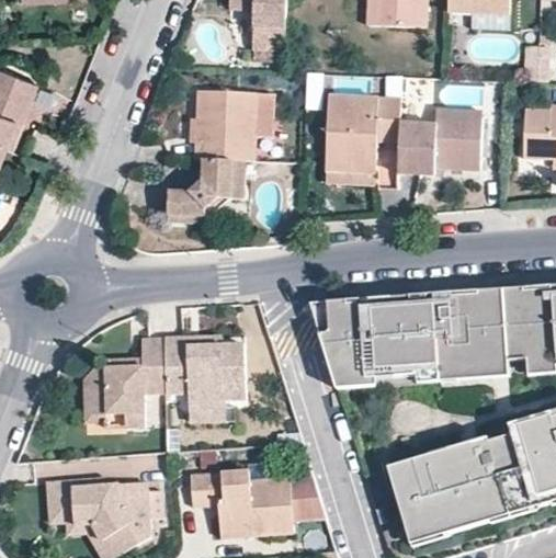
[(225,0),(225,9),(248,11),(247,27),(246,52),(281,52),(282,0),(225,0)]
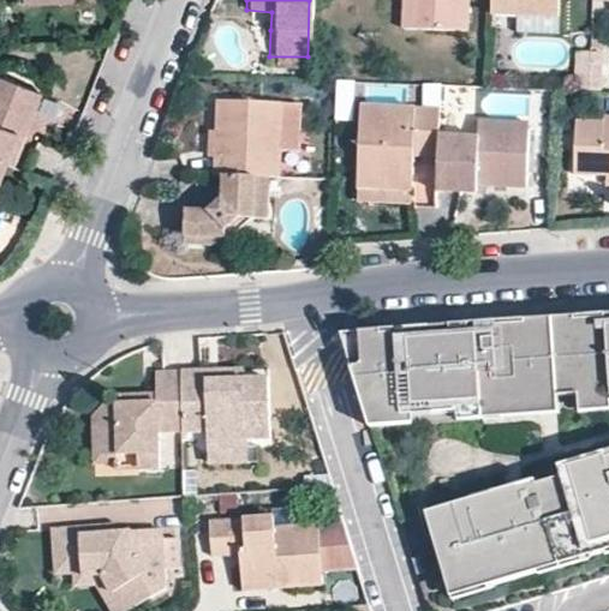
[(399,0),(399,31),(421,33),(421,0),(399,0)]
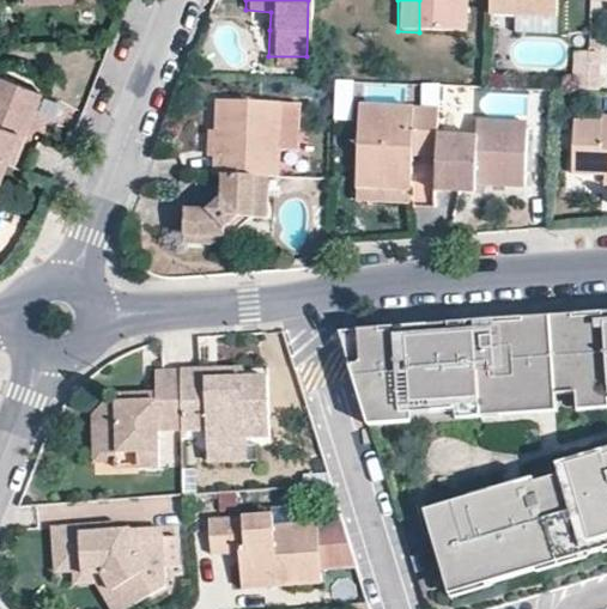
[(419,0),(419,32),(461,34),(462,0),(419,0)]
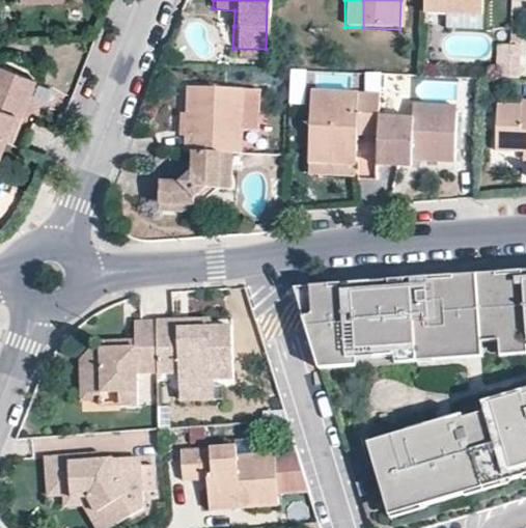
[(480,15),(480,0),(421,0),(421,11),(480,15)]
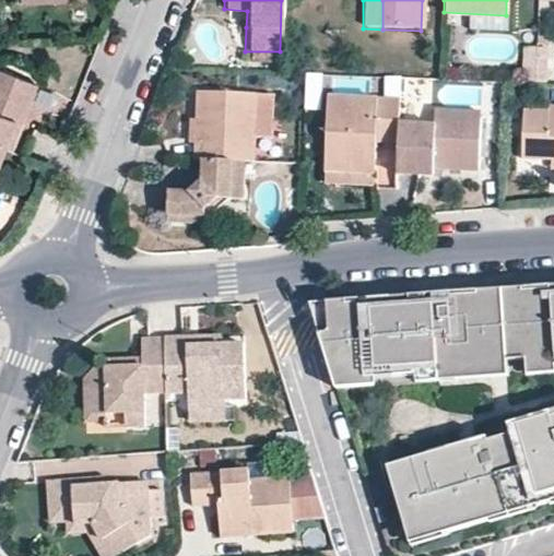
[(464,14),(464,25),(502,26),(502,15),(464,14)]
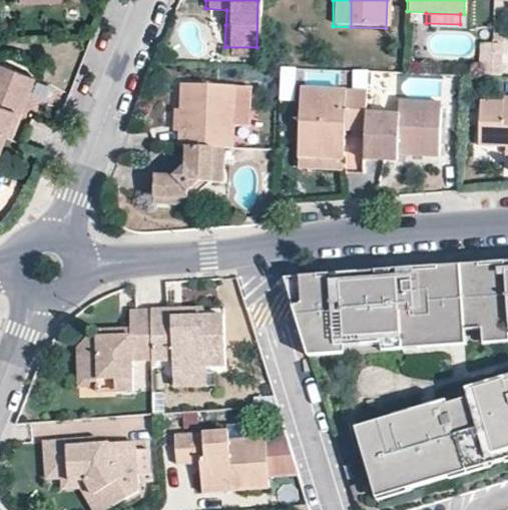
[(489,69),(490,39),(479,39),(479,69),(489,69)]
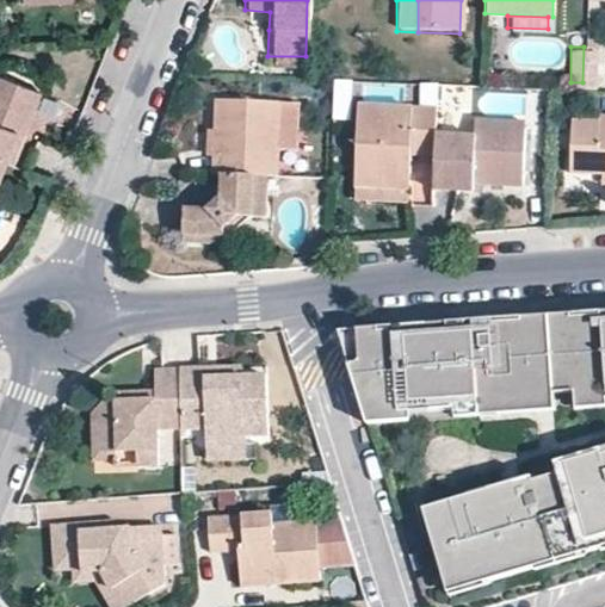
[(594,82),(596,47),(584,47),(582,82),(594,82)]
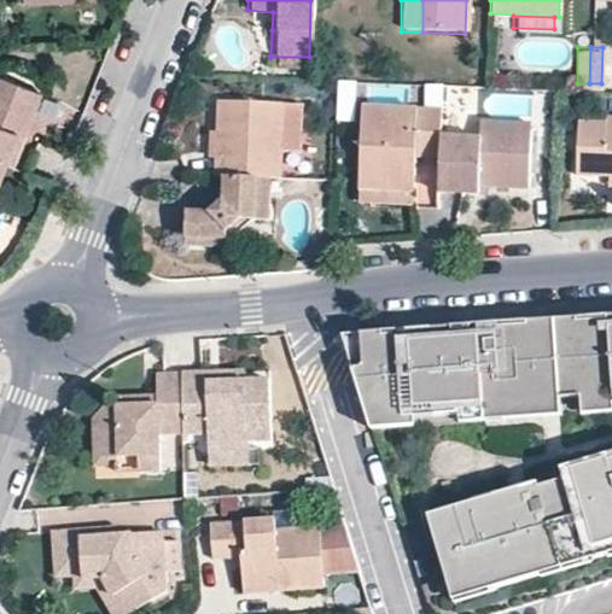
[(0,144),(1,144),(6,132),(15,135),(33,91),(0,79),(0,144)]
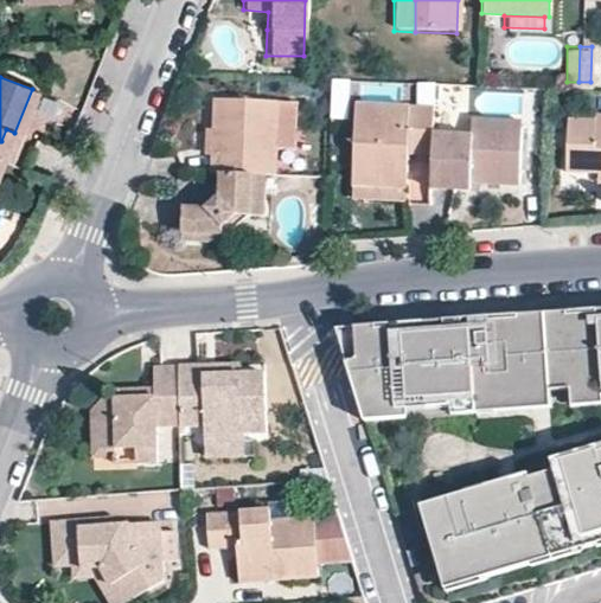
[(291,101),(273,101),(209,98),(205,173),(216,172),(259,174),(270,175),(272,147),(289,148),(291,101)]
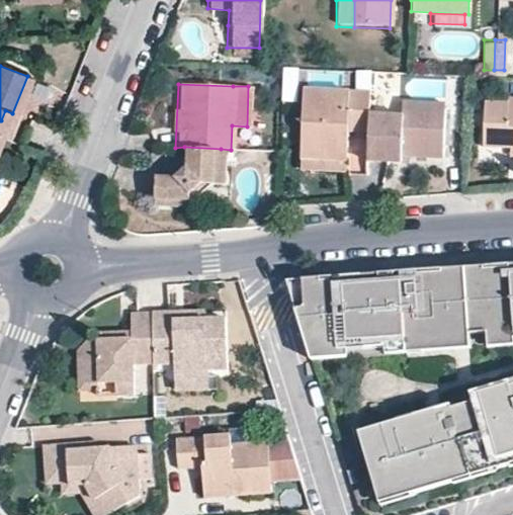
[(300,157),(346,159),(348,131),(365,131),(365,114),(366,93),(302,89),(300,157)]
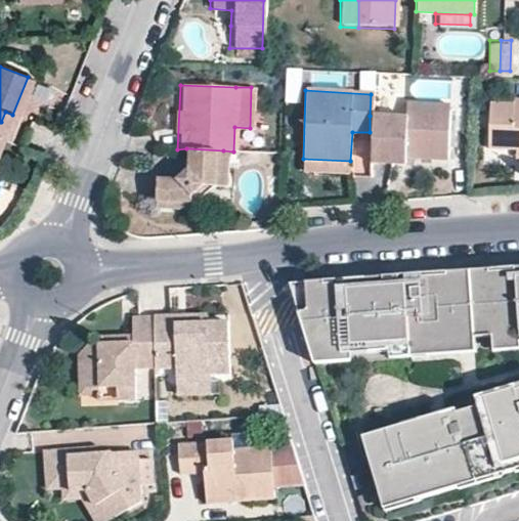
[(405,103),(404,118),(448,120),(449,104),(405,103)]
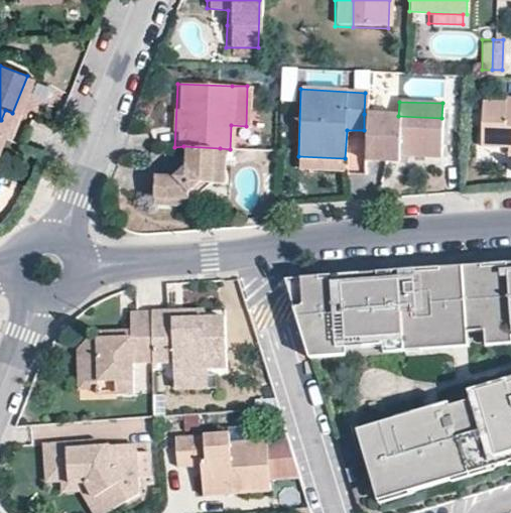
[(510,107),(504,107),(504,102),(480,102),(478,145),(505,147),(510,146),(510,107)]
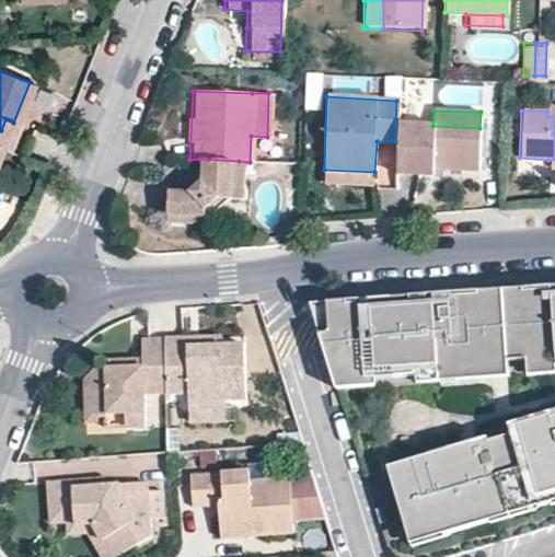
[(1,130),(9,134),(13,123),(6,119),(1,130)]
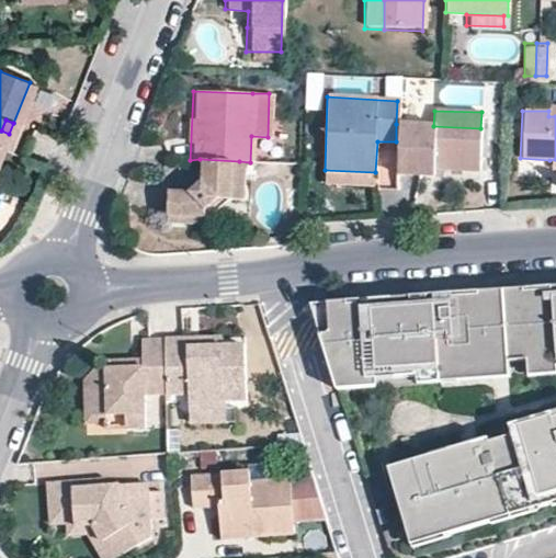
[(395,173),(434,175),(434,168),(444,169),(479,170),(480,128),(433,126),(396,124),(396,141),(395,173)]
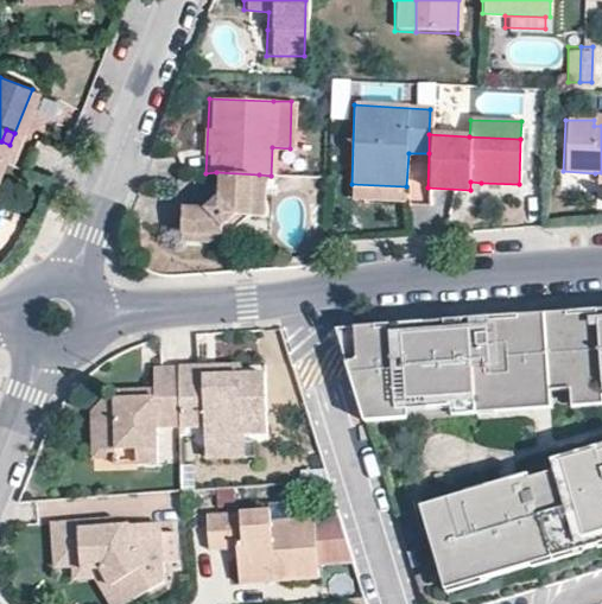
[(0,157),(5,159),(10,145),(1,141),(0,145),(0,157)]
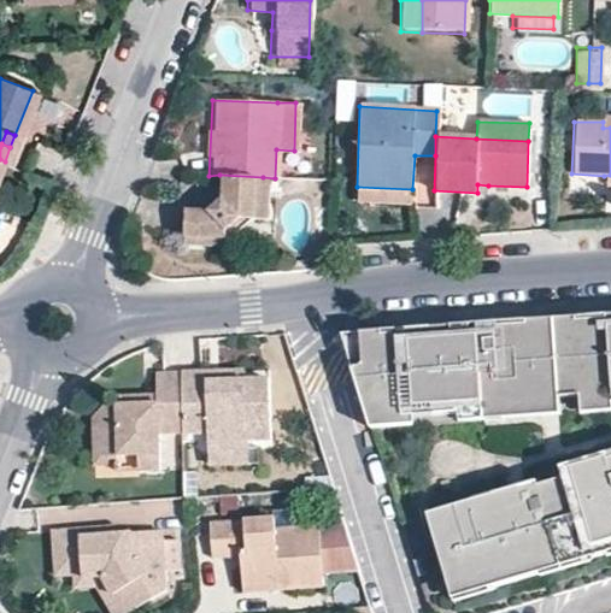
[(217,245),(218,230),(236,222),(259,222),(263,177),(219,175),(217,204),(205,213),(180,213),(178,243),(217,245)]
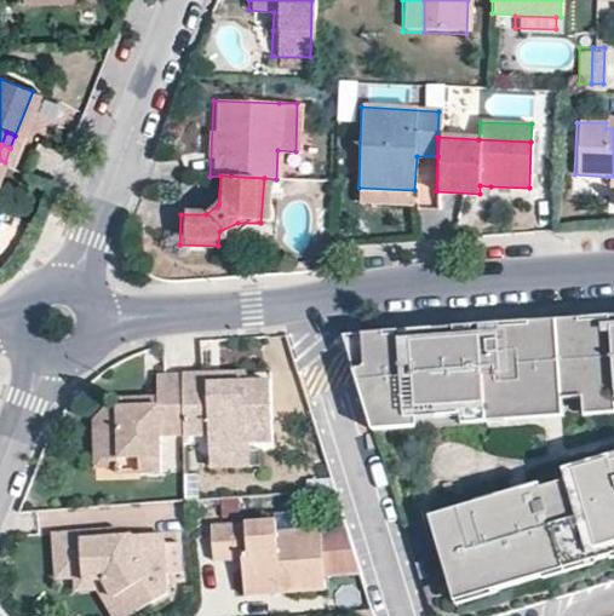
[(613,308),(609,308),(609,321),(600,321),(575,323),(574,317),(569,317),(551,318),(558,391),(581,390),(613,386),(613,308)]
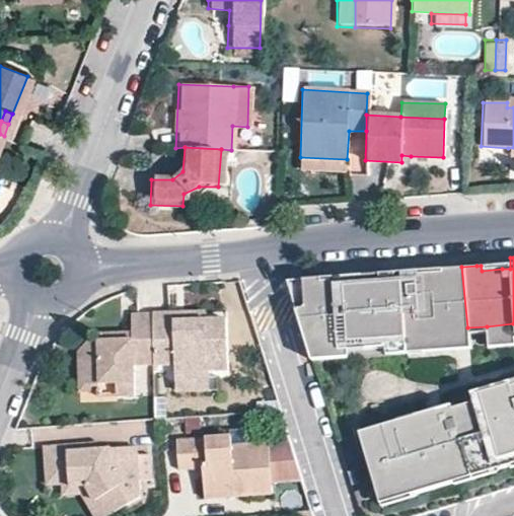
[(510,258),(481,261),(481,266),(482,271),(502,269),(510,269),(510,258)]
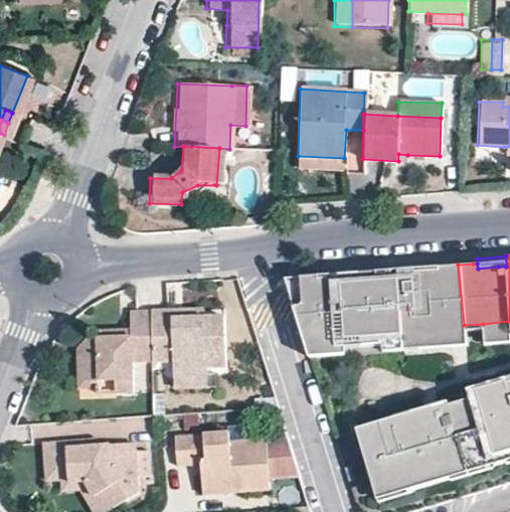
[(443,272),(442,267),(442,262),(415,264),(411,264),(412,274),(443,272)]
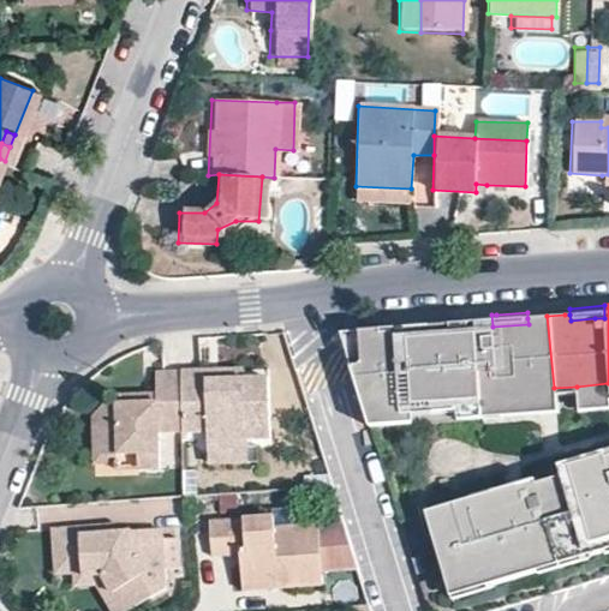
[(533,390),(529,324),(493,327),(491,315),(471,317),(471,323),(460,324),(460,330),(447,330),(446,318),(402,323),(404,335),(377,337),(376,325),(354,327),(356,336),(339,337),(359,405),(383,403),(410,401),(410,409),(452,406),(451,397),(477,395),(479,413),(500,411),(497,393),(533,390)]
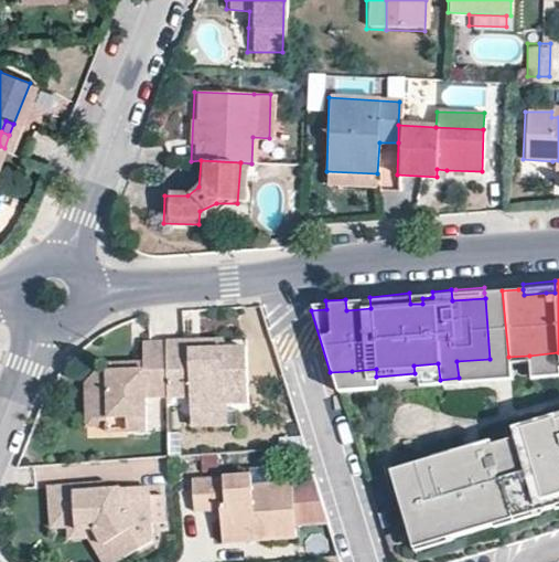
[(508,357),(502,290),(484,293),(485,298),(490,359),(508,357)]
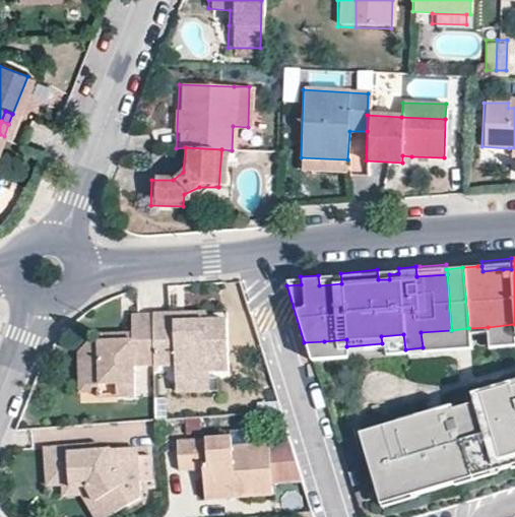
[(389,274),(388,269),(379,269),(377,269),(378,279),(389,279),(389,274)]
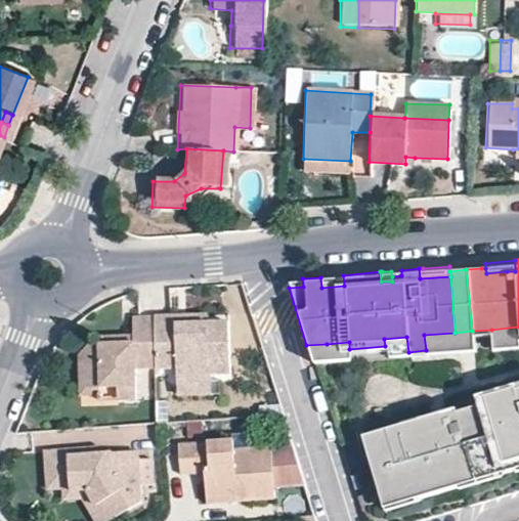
[(344,286),(343,275),(326,276),(320,277),(321,288),(344,286)]
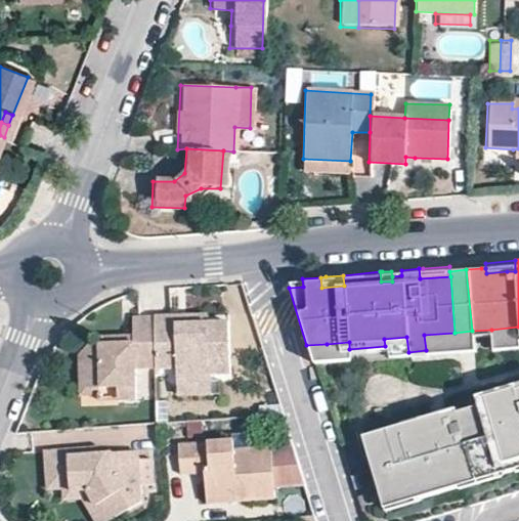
[(303,287),(302,278),(287,279),(289,288),(303,287)]
